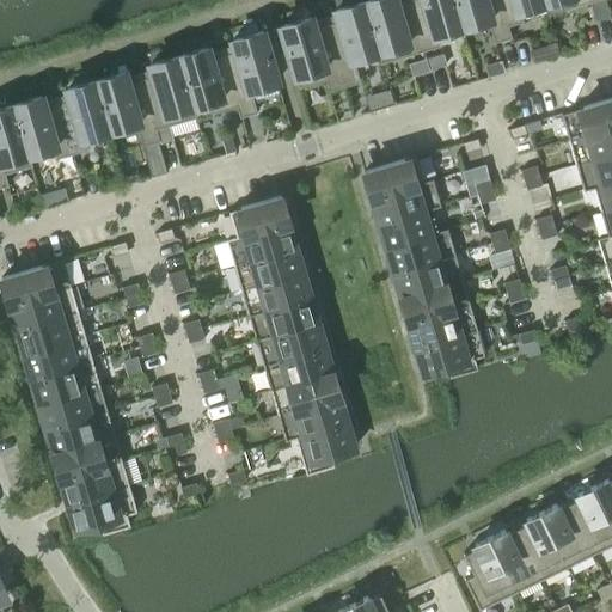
[(393,0),(367,0),(363,1),(378,51),(377,51),(380,63),(423,50),(409,0),(396,5),(393,0)]
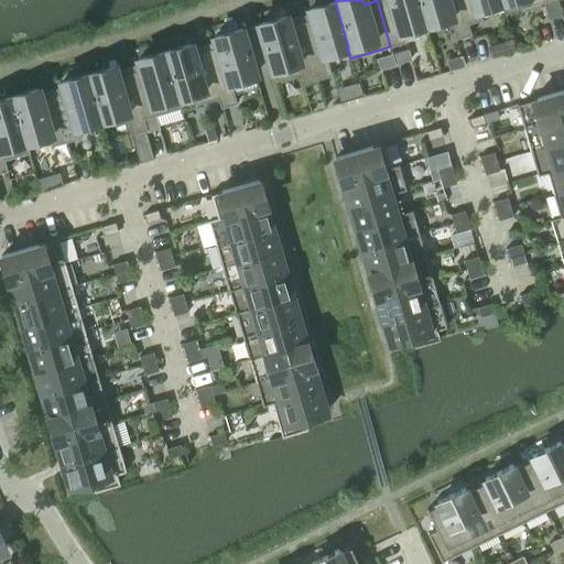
[(425,24),(418,0),(378,0),(377,0),(390,46),(404,42),(401,32),(425,24)]
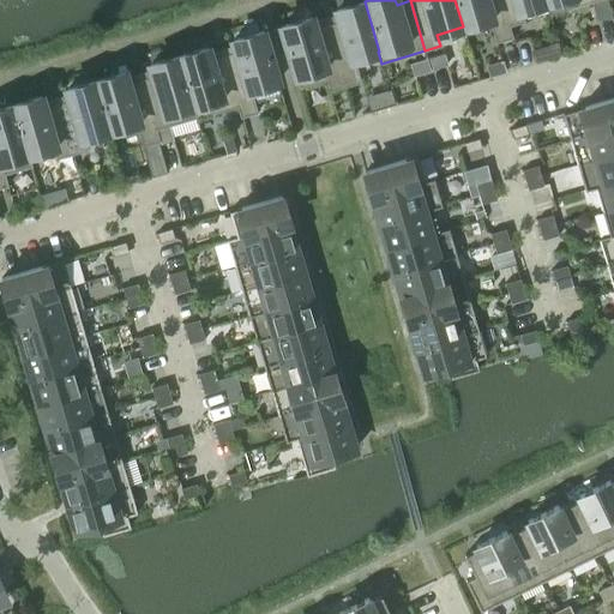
[(507,26),(500,0),(455,0),(463,26),(488,19),(495,42),(512,37),(509,26),(507,26)]
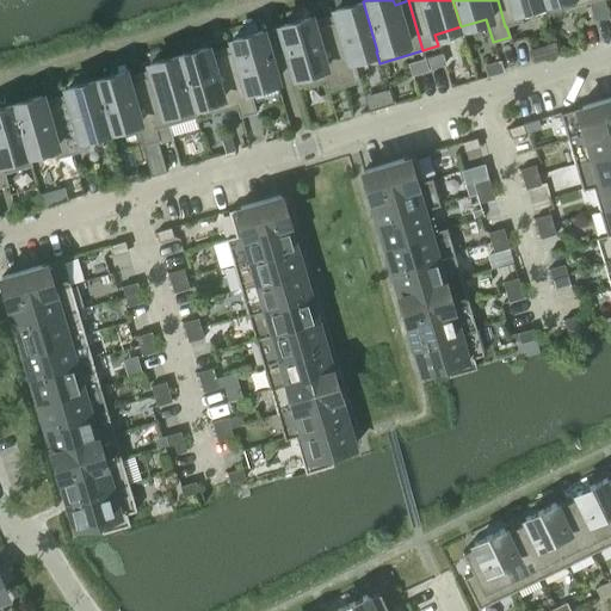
[(543,2),(542,0),(498,0),(505,26),(506,26),(522,22),(518,10),(542,2),(543,2)]
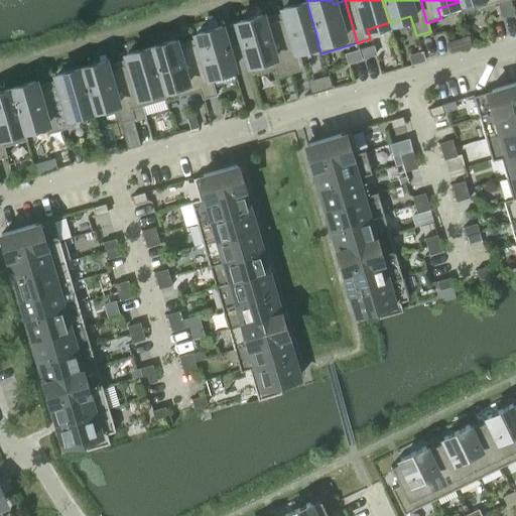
[(458,0),(459,2),(458,2),(461,12),(497,2),(496,0),(458,0)]
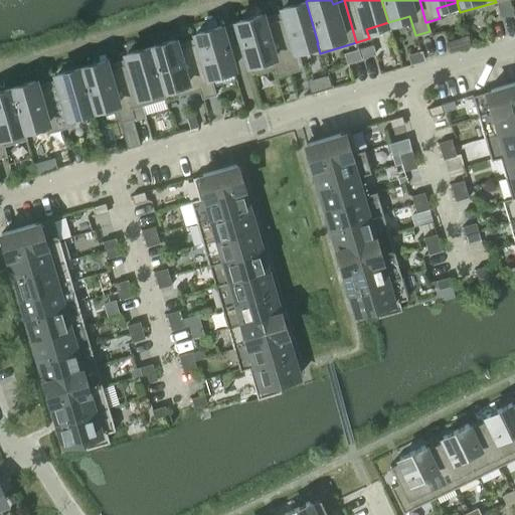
[(285,18),(275,21),(290,72),(303,68),(297,49),(317,43),(318,43),(306,1),(283,8),(285,18)]
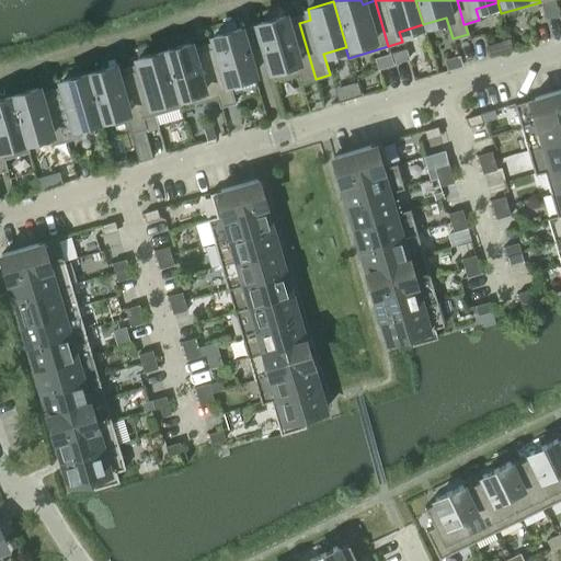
[(316,79),(299,23),(287,26),(284,15),(258,23),(262,38),(261,38),(273,80),(298,72),(301,83),(316,79)]
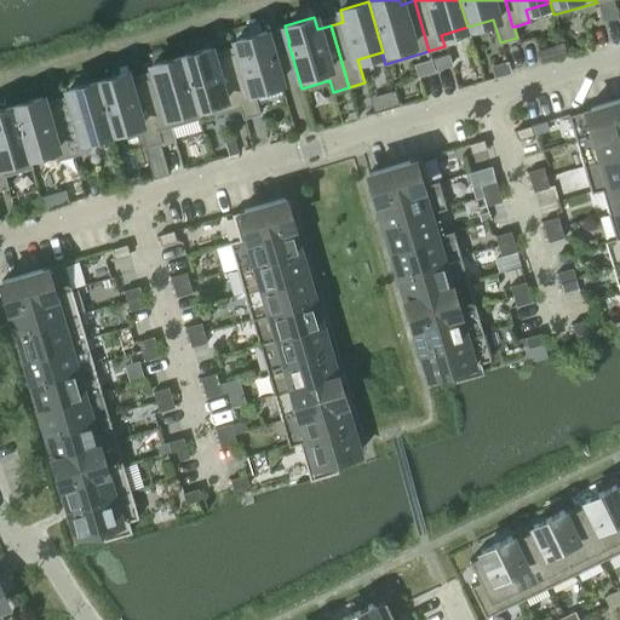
[(270,49),(265,32),(235,40),(239,52),(225,56),(241,107),(240,107),(242,119),(259,114),(253,90),(280,82),(270,49)]
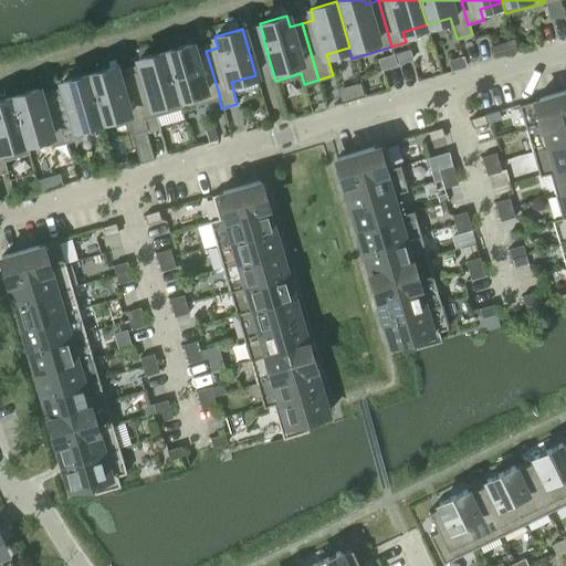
[(514,40),(503,43),(506,54),(517,51),(514,40)]
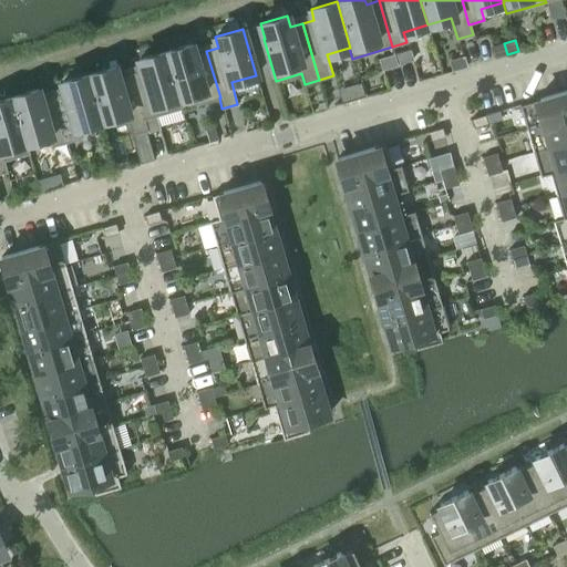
[(220,98),(206,51),(195,54),(192,43),(165,51),(182,109),(219,98),(220,98)]
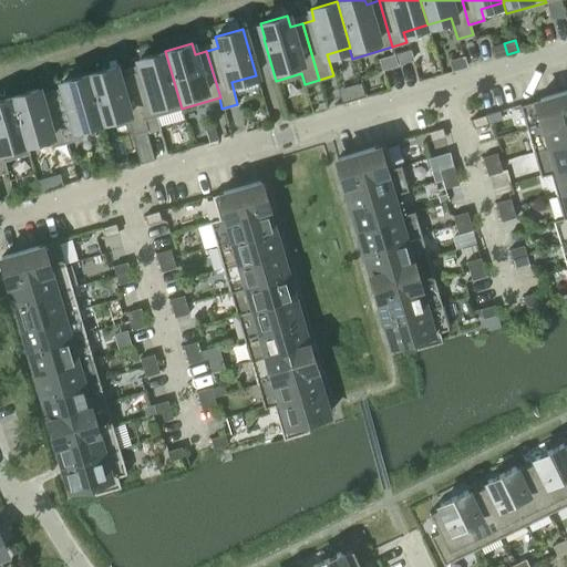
[(410,48),(395,52),(400,63),(413,59),(410,48)]
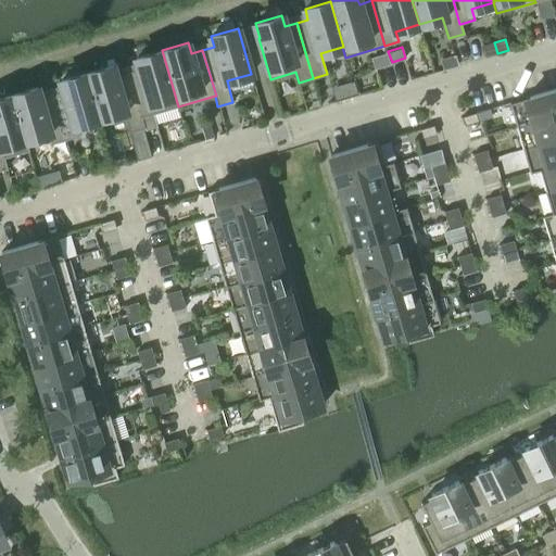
[(178,106),(162,50),(136,58),(139,68),(127,72),(140,117),(141,117),(178,106)]
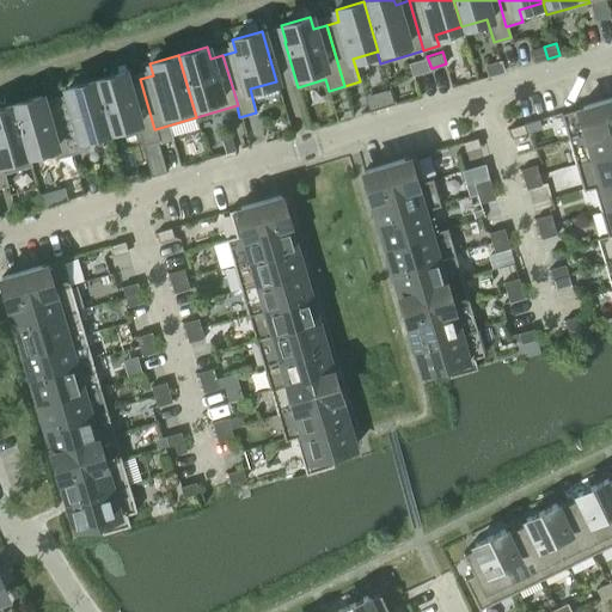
[(418,61),(409,65),(414,78),(432,72),(427,60),(418,62),(418,61)]
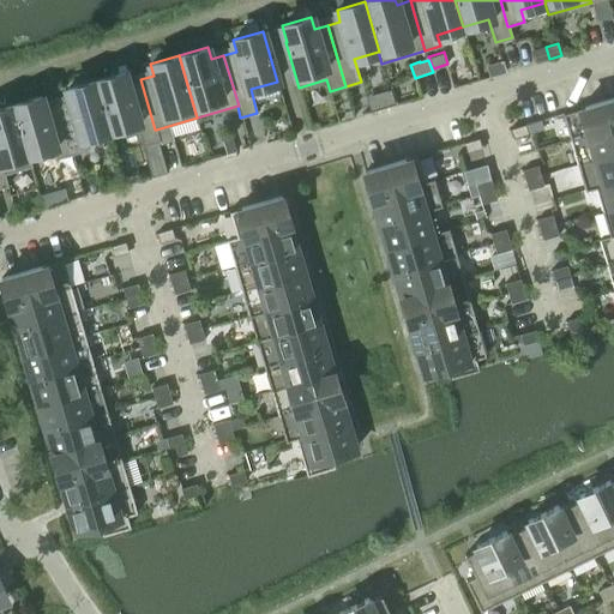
[(487,66),(491,77),(505,73),(501,61),(487,66)]
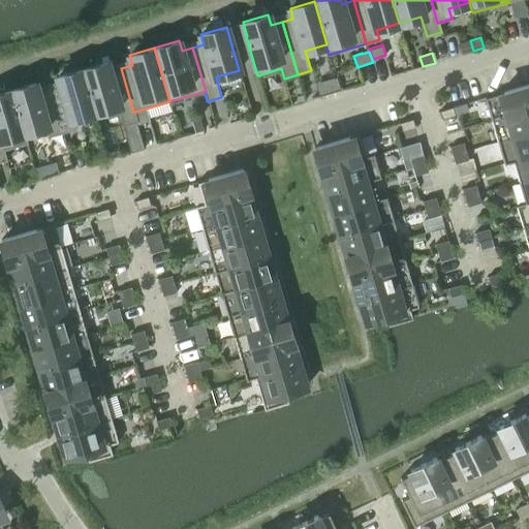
[(106,62),(83,69),(95,113),(117,105),(123,126),(137,121),(134,112),(133,112),(121,68),(110,71),(106,62)]
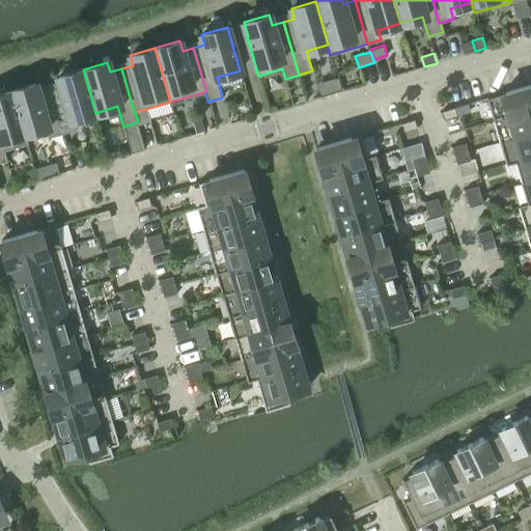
[(61,86),(50,90),(62,133),(76,130),(74,119),(95,113),(83,70),(58,77),(61,86)]
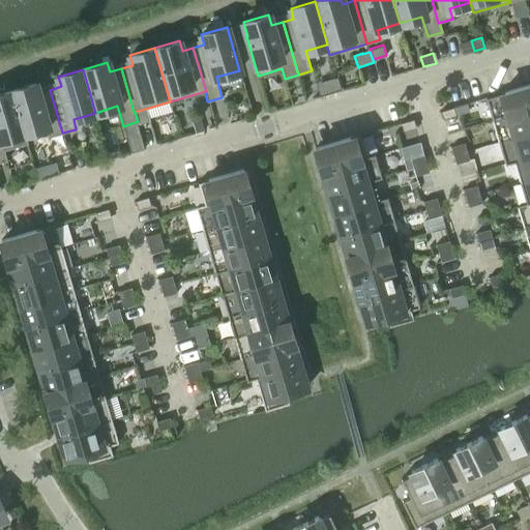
[(62,133),(50,90),(38,93),(35,83),(10,90),(24,134),(25,134),(46,127),(49,137),(62,133)]
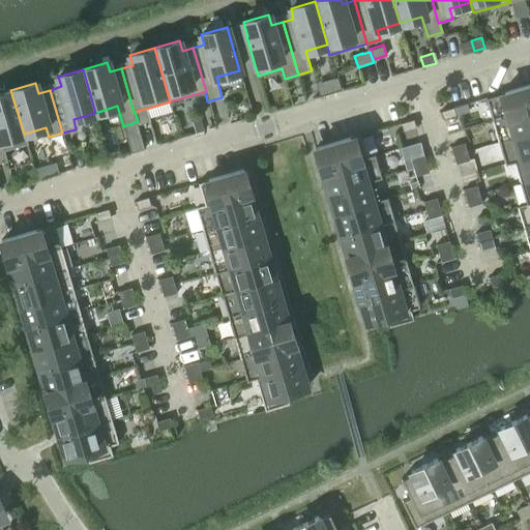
[(492,120),(529,109),(529,84),(486,98),(492,120)]
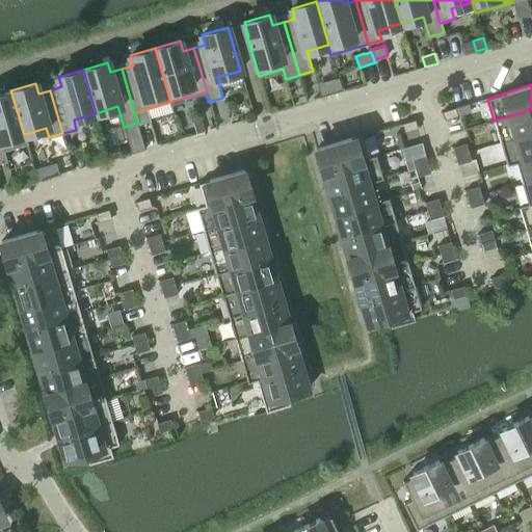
[(0,162),(7,161),(4,151),(28,143),(25,134),(24,134),(10,90),(0,94),(0,162)]
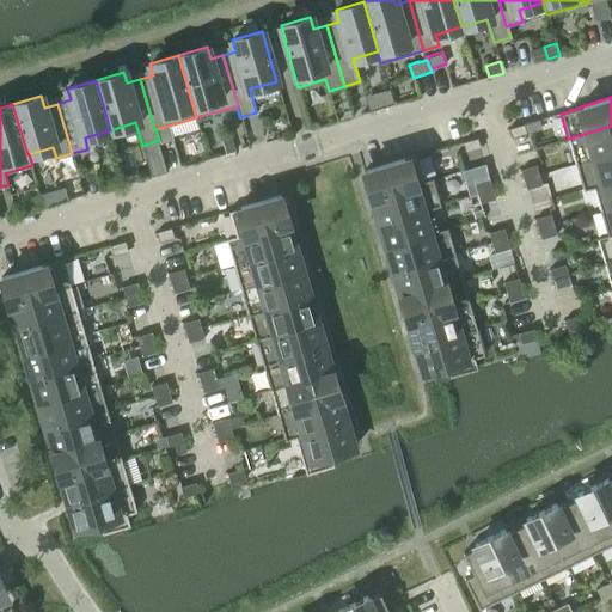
[(526,134),(524,124),(508,128),(510,139),(526,134)]
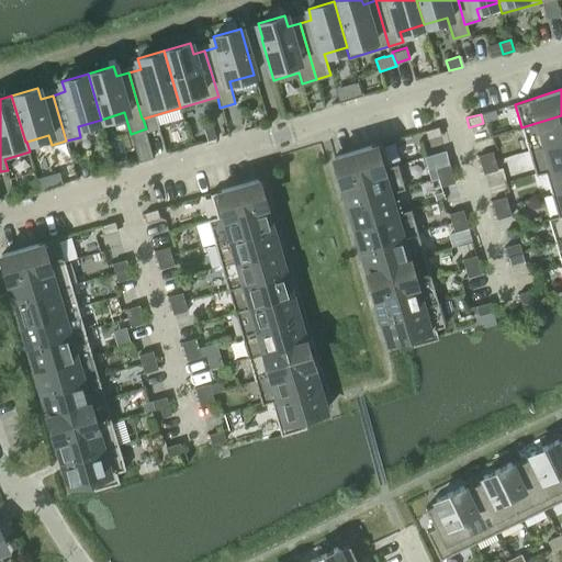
[(561,115),(521,127),(528,150),(561,141),(561,115)]
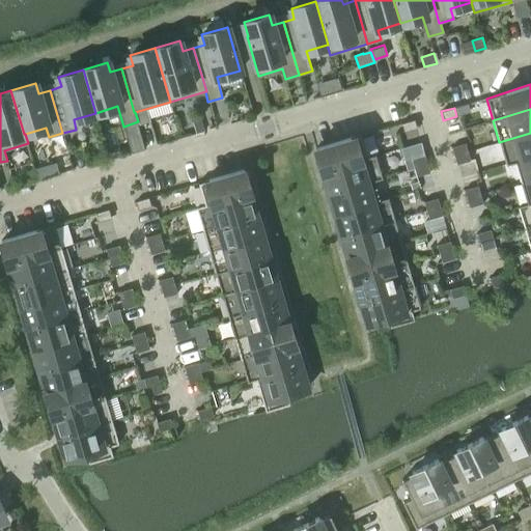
[(414,119),(400,123),(403,132),(416,128),(414,119)]
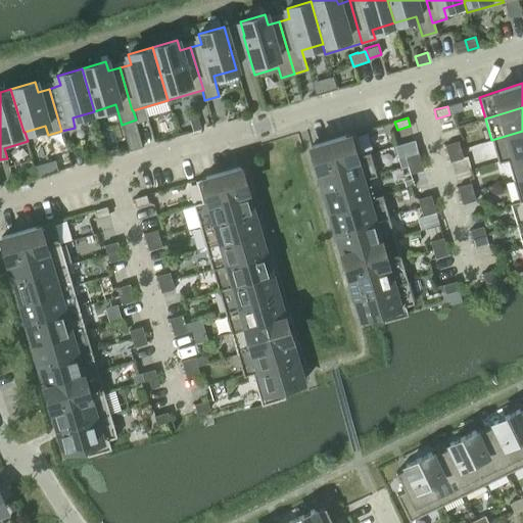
[(522,153),(522,131),(491,140),(498,162),(507,160),(507,159),(522,153)]
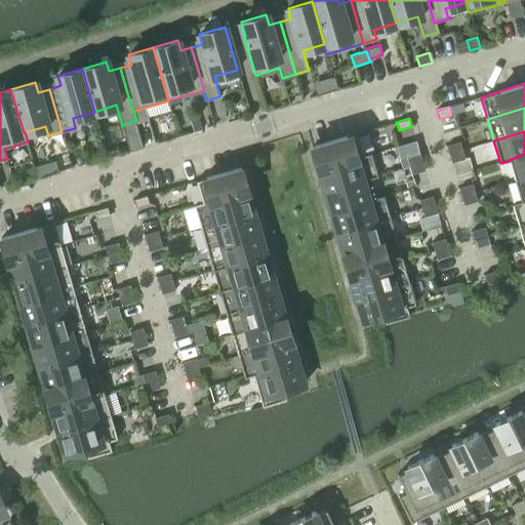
[(362,156),(362,155),(356,133),(312,147),(318,169),(362,156)]
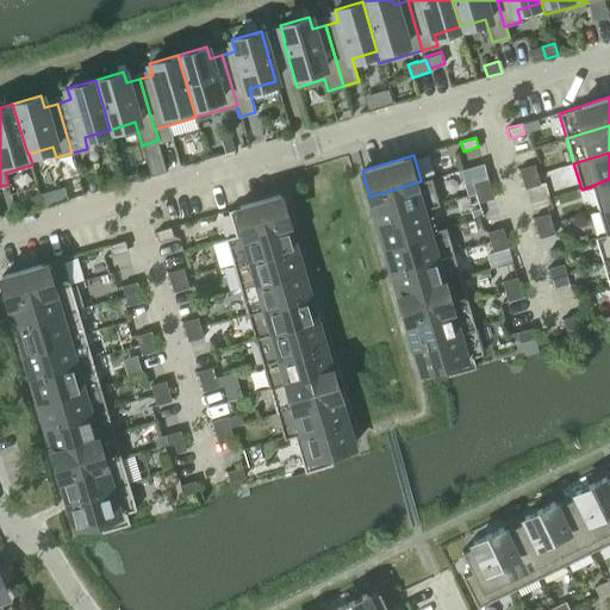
[(521,179),(536,174),(534,165),(518,169),(521,179)]
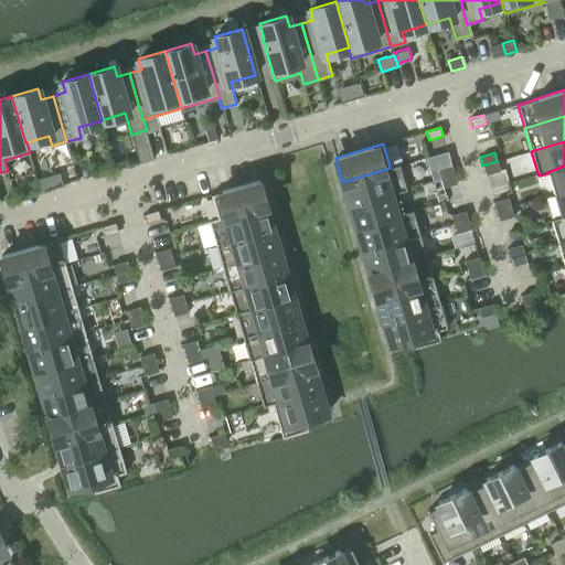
[(500,171),(497,161),(482,166),(486,174),(500,171)]
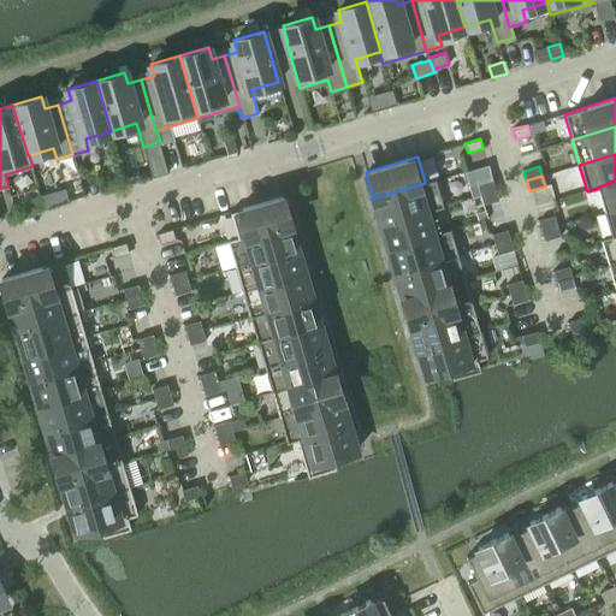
[(436,179),(425,182),(425,183),(373,199),(380,224),(432,208),(433,209),(443,207),(436,179)]
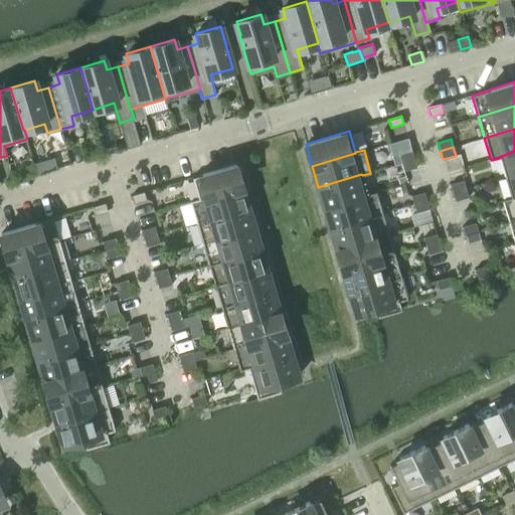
[(401,162),(414,159),(411,150),(398,154),(401,162)]
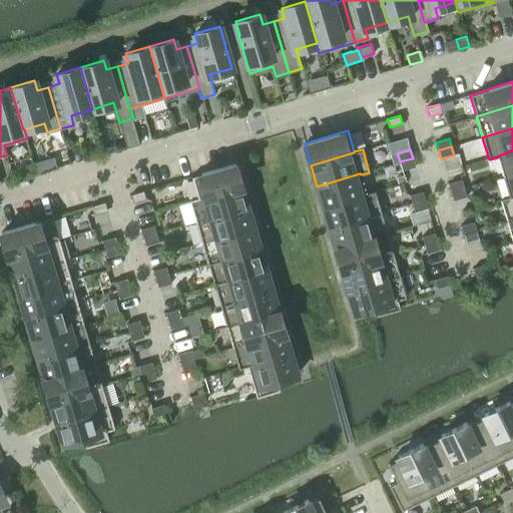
[(512,173),(512,150),(497,156),(497,157),(503,176),(512,173)]
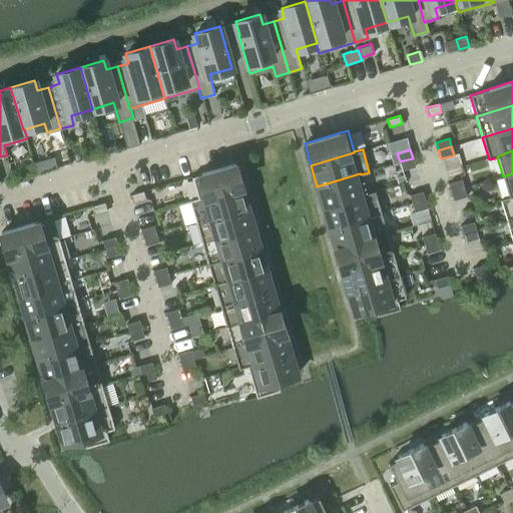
[(413,158),(400,161),(402,169),(415,166),(413,158)]
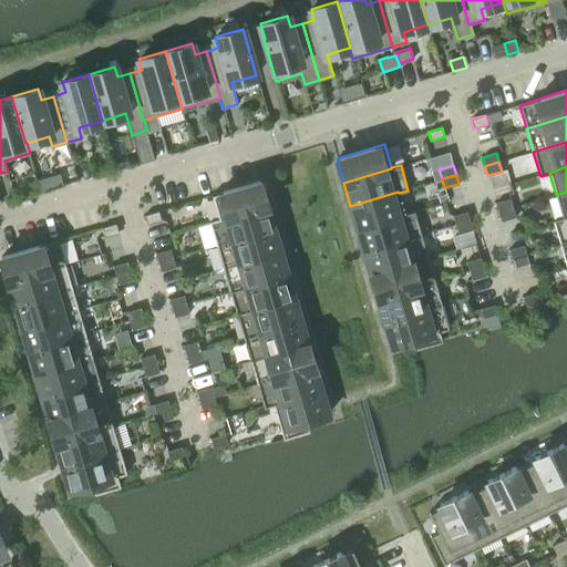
[(218,219),(267,205),(259,181),(212,195),(218,218),(218,219)]
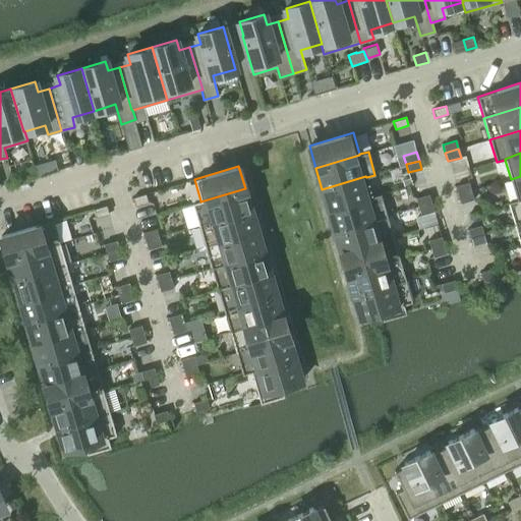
[(365,176),(322,189),(328,210),(372,197),(371,195),(366,177),(365,176)]
